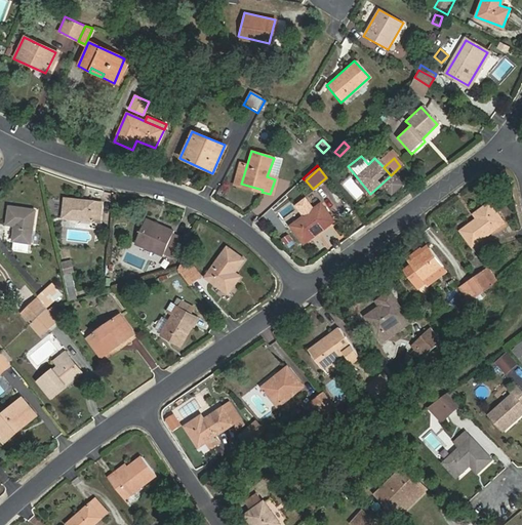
[(98,221),(101,202),(63,198),(61,218),(98,221)]
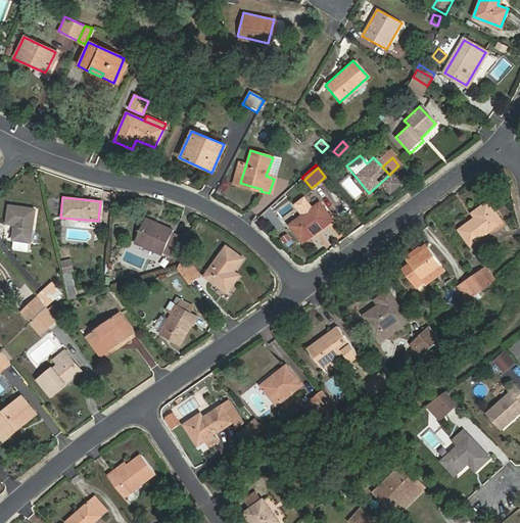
[(502,220),(486,199),(470,212),(473,216),(456,229),(468,246),(502,220)]
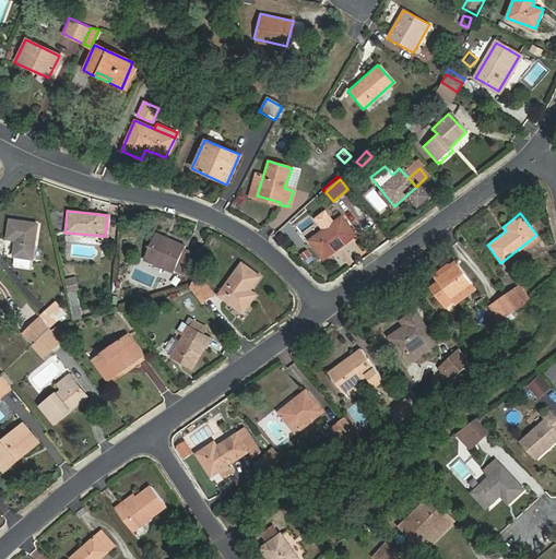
[(117,216),(107,215),(105,236),(115,237),(117,216)]
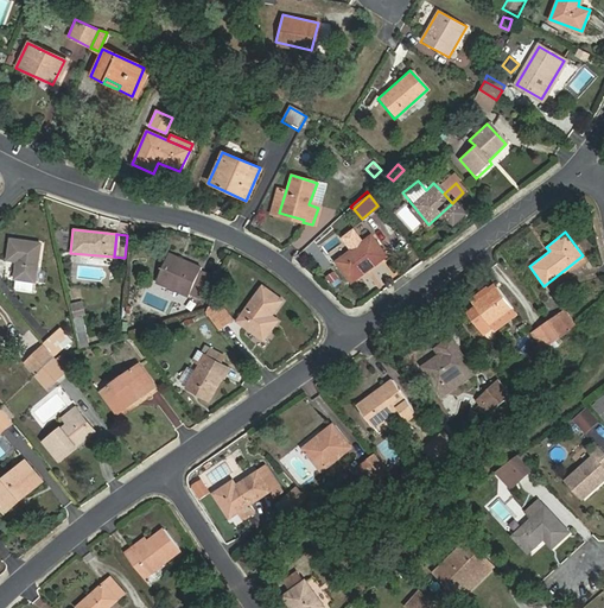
[(386,258),(368,235),(332,261),(349,285),(386,258)]
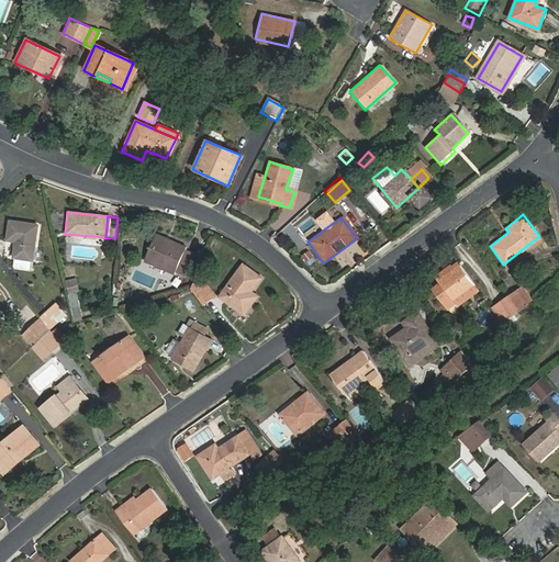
[(32,260),(36,225),(8,222),(6,240),(14,242),(12,258),(32,260)]
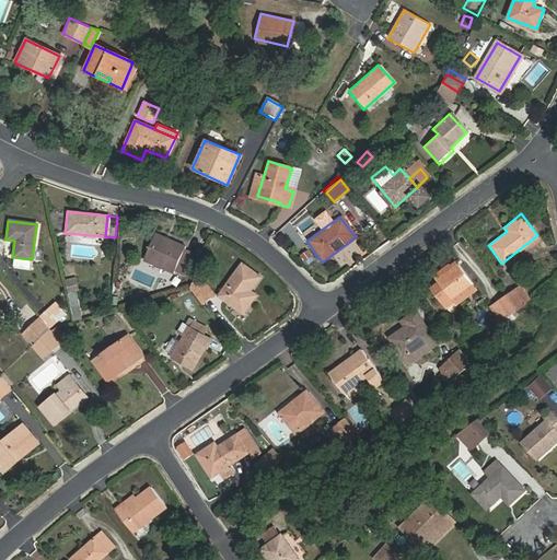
[(173,271),(175,268),(184,248),(184,246),(153,233),(142,258),(173,271)]
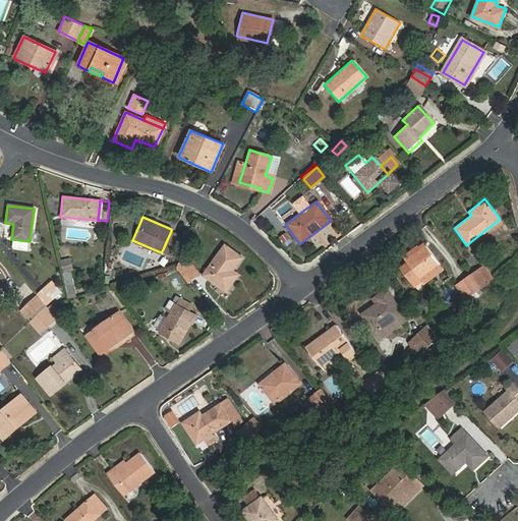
[(171,231),(163,249),(171,252),(179,234),(171,231)]
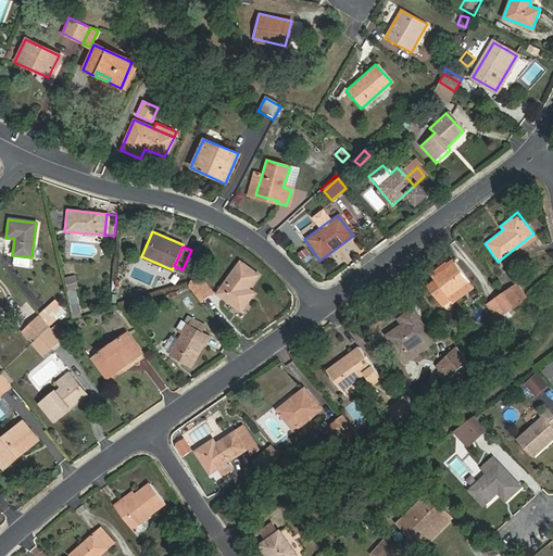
[(431,279),(453,263),(450,260),(443,265),(442,263),(427,274),(431,279)]
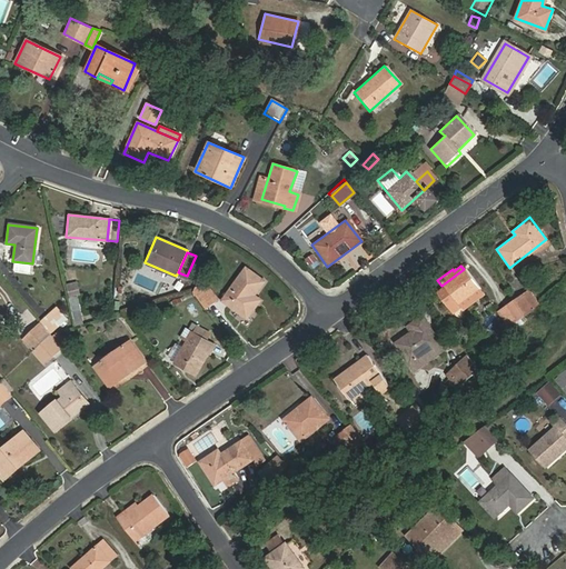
[(248,301),(251,296),(261,281),(242,268),(220,301),(245,319),(255,305),(248,301)]
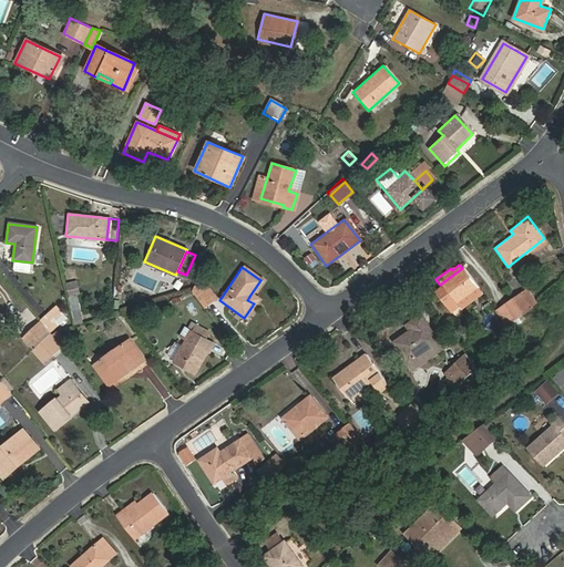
[(449,313),(457,308),(453,303),(475,288),(462,268),(440,285),(441,287),(434,291),(449,313)]
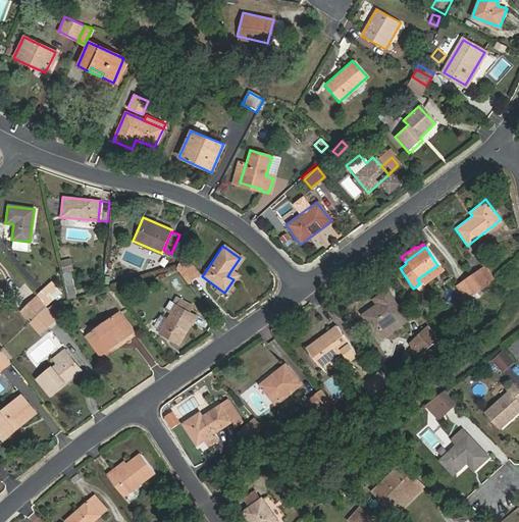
[(186,282),(195,275),(187,263),(182,256),(175,268),(186,282)]
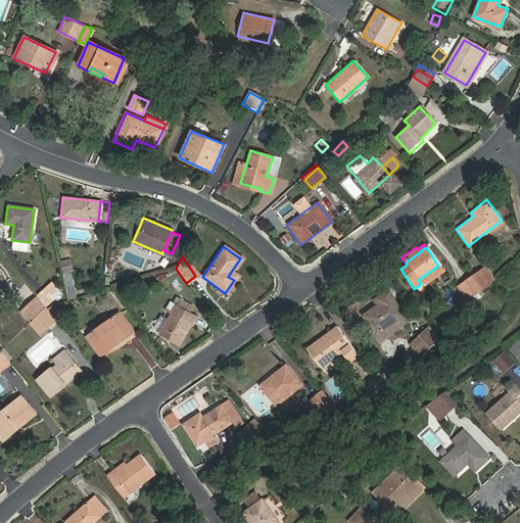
[(60,273),(72,271),(69,258),(58,259),(60,273)]
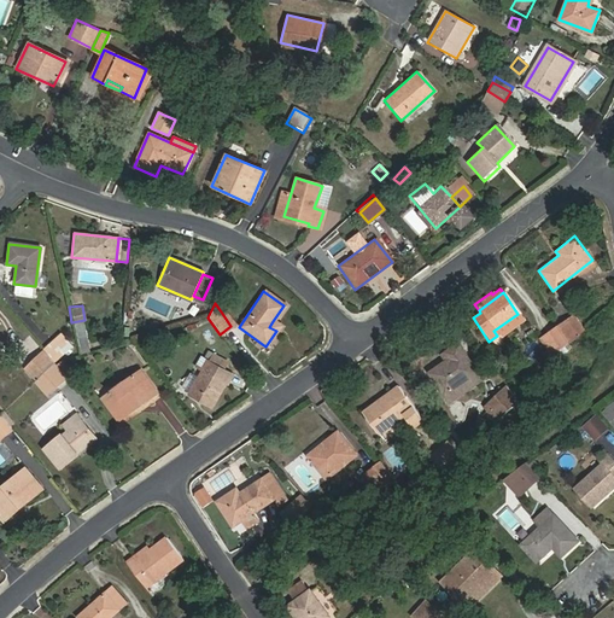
[(221,312),(231,326),(234,322),(224,309),(221,312)]
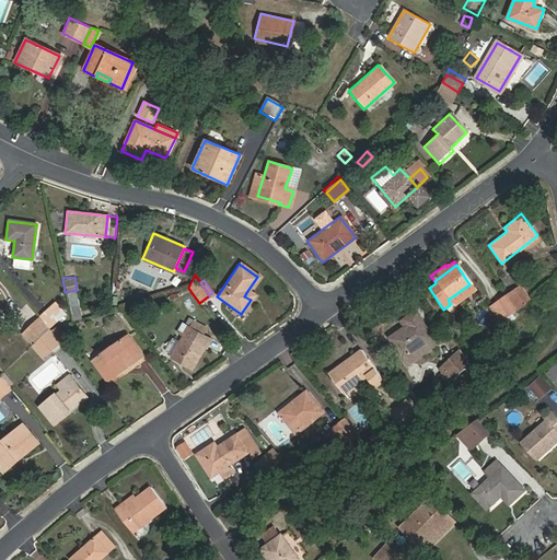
[(475,291),(470,284),(448,300),(451,304),(453,306),(475,291)]
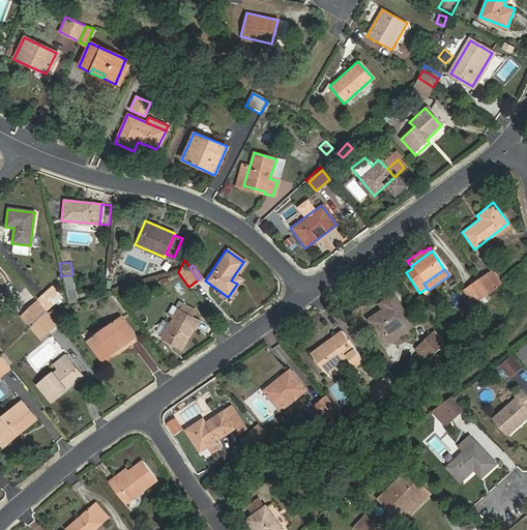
[(487,294),(500,285),(489,269),(476,278),(487,294)]
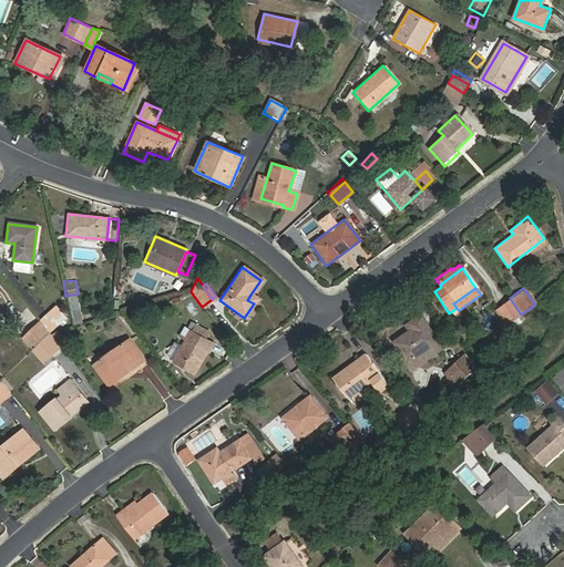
[(68,296),(70,323),(80,323),(77,296),(68,296)]
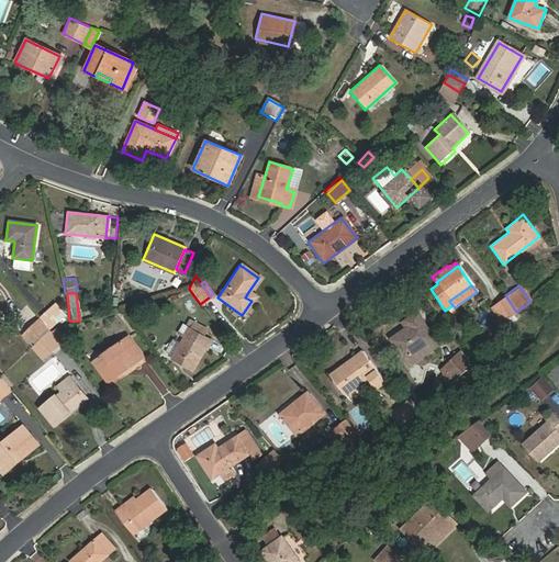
[(505,295),(496,302),(507,317),(516,312),(505,295)]
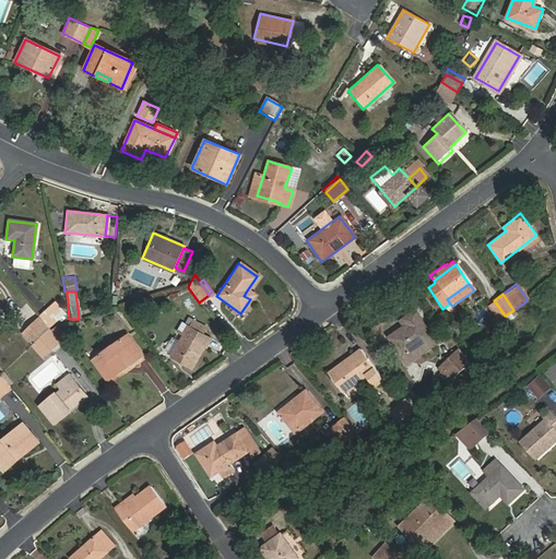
[(499,321),(505,316),(494,300),(488,305),(499,321)]
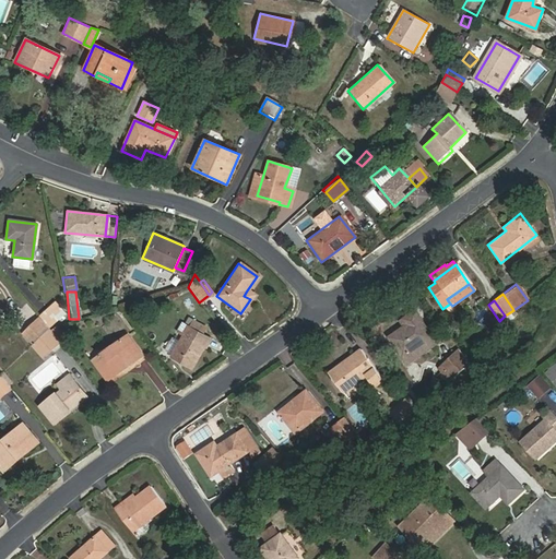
[(47,306),(57,317),(61,312),(51,301),(47,306)]
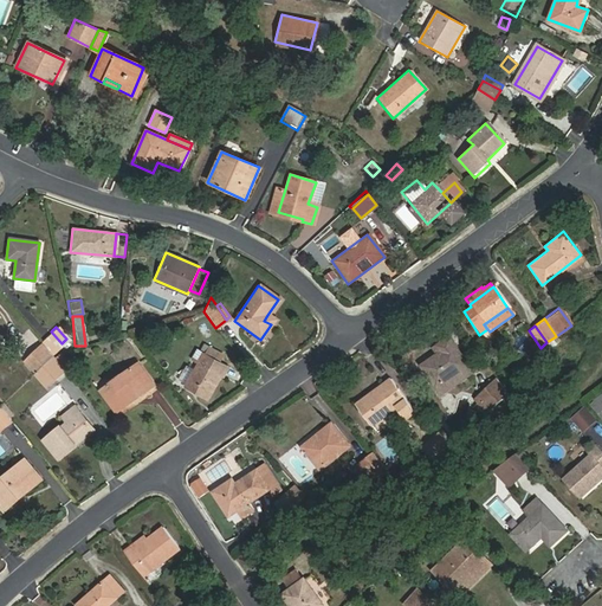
[(50,355),(62,343),(51,331),(39,342),(41,346),(50,355)]
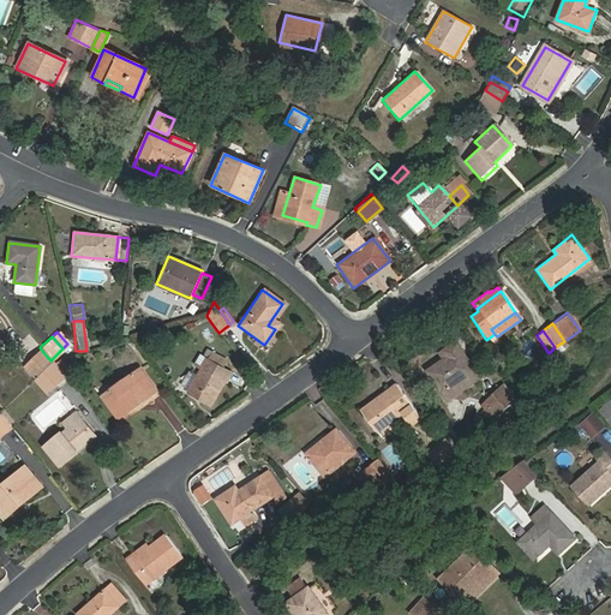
[(448,356),(442,359),(426,371),(447,400),(461,390),(455,381),(473,369),(454,342),(444,350),(448,356)]
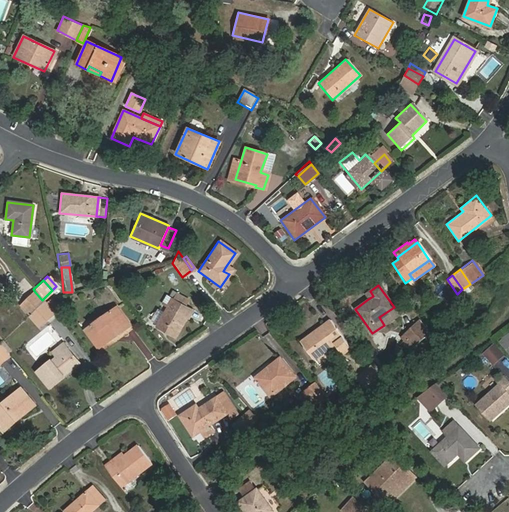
[(24,302),(31,311),(42,300),(35,292),(24,302)]
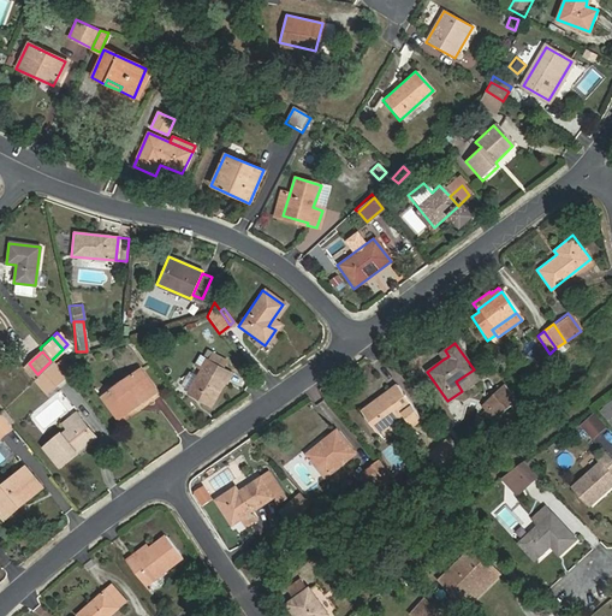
[(207,359),(221,366),(224,361),(209,354),(207,359)]
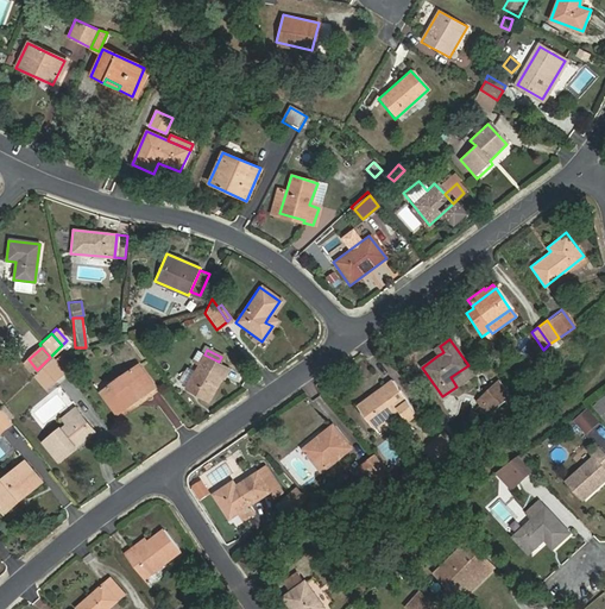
[(208,401),(220,377),(226,365),(219,362),(205,355),(201,353),(183,389),(208,401)]
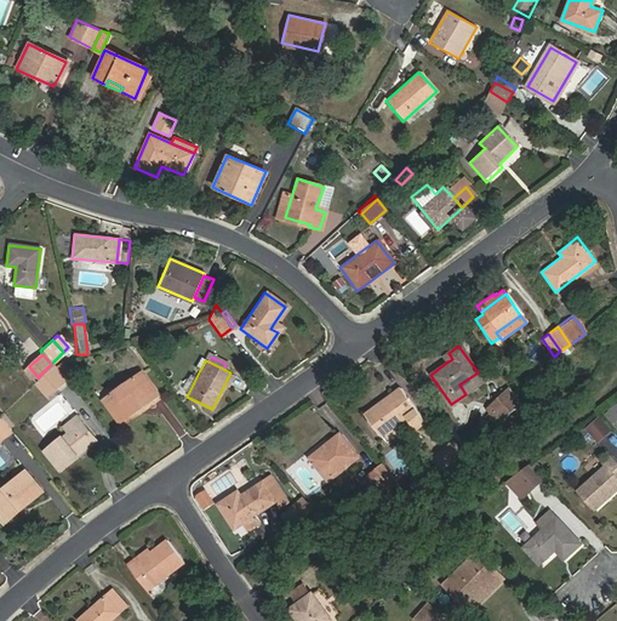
[(45,396),(64,379),(52,365),(51,364),(38,377),(33,381),(45,396)]
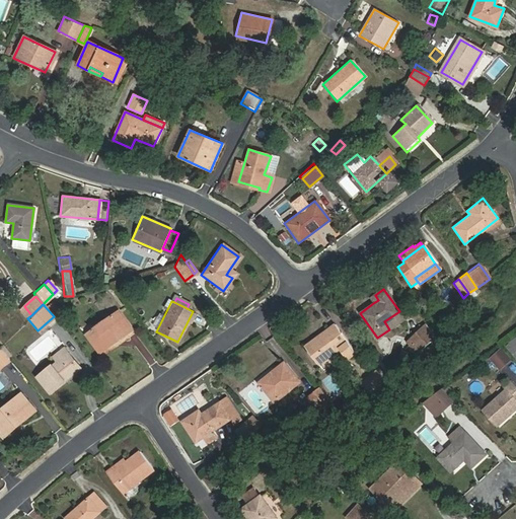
[(31,315),(24,306),(20,310),(27,318),(31,315)]
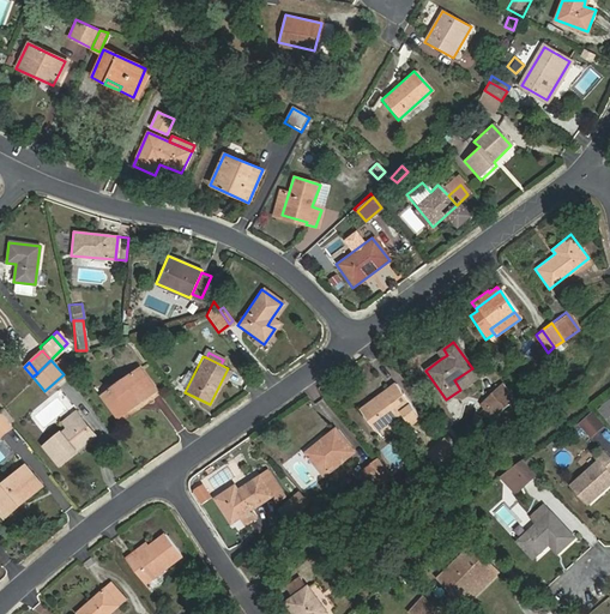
[(137,398),(139,403),(156,391),(138,366),(100,395),(113,414),(137,398)]
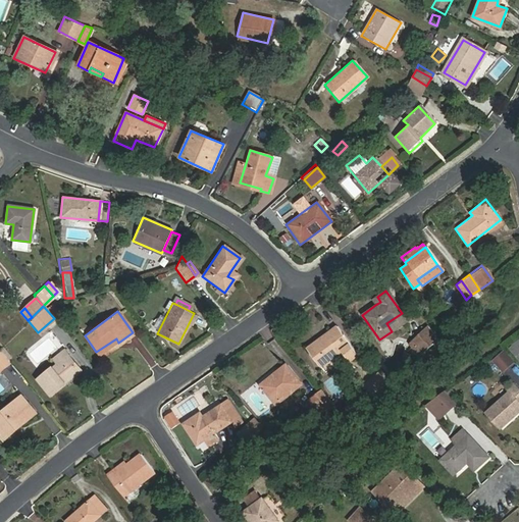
[(198,315),(194,313),(189,323),(193,325),(198,315)]
